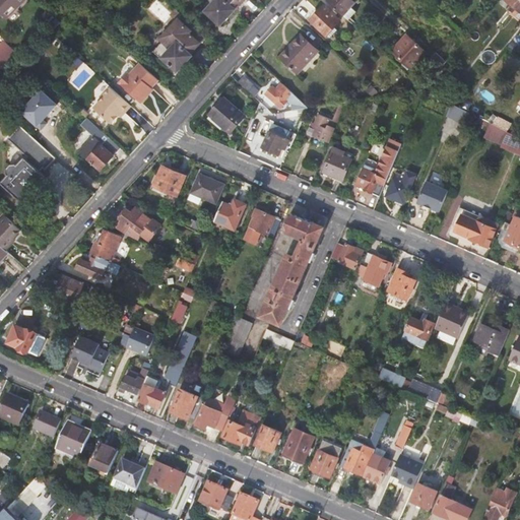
[(0,0),(0,10),(8,18),(26,0),(0,0)]
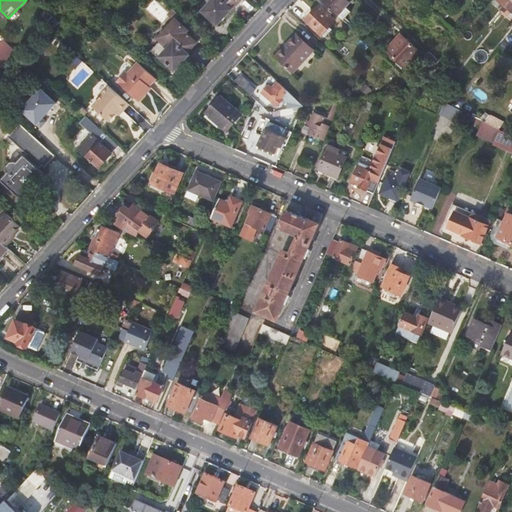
[(234,9),(242,0),(212,0),(202,10),(216,22),(223,14),(226,16),(233,9),(234,9)]
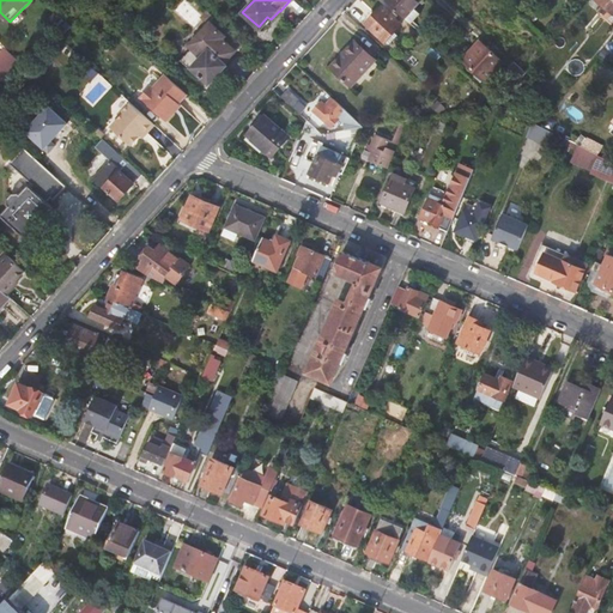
[(386,0),(386,1),(412,25),(423,13),(417,7),(423,0),(386,0)]
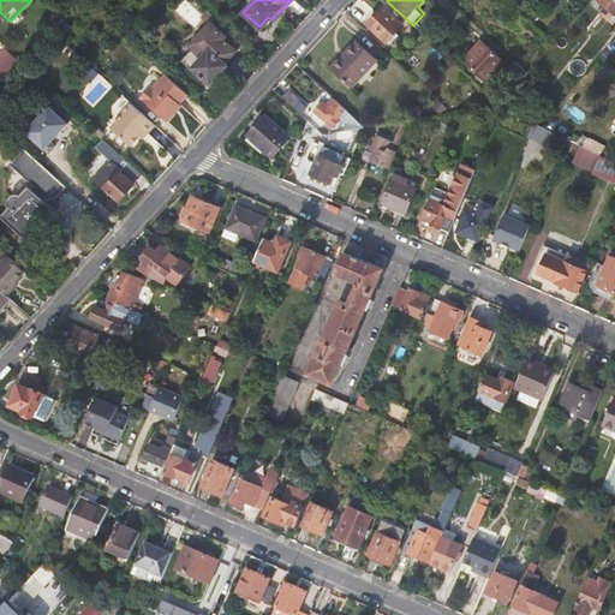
[(614,0),(599,0),(614,12),(614,0)]
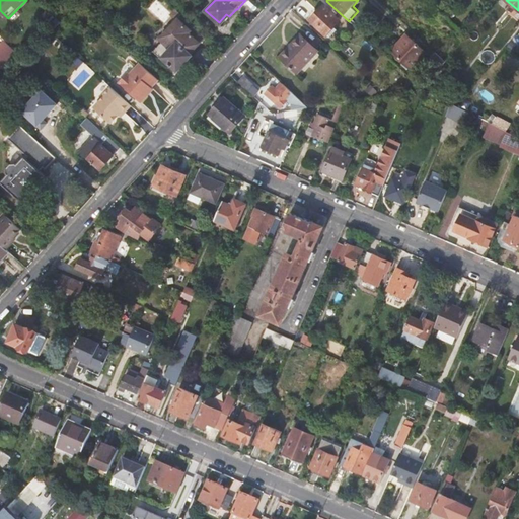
[(325,5),(310,20),(330,39),(338,29),(336,27),(342,20),(325,5)]
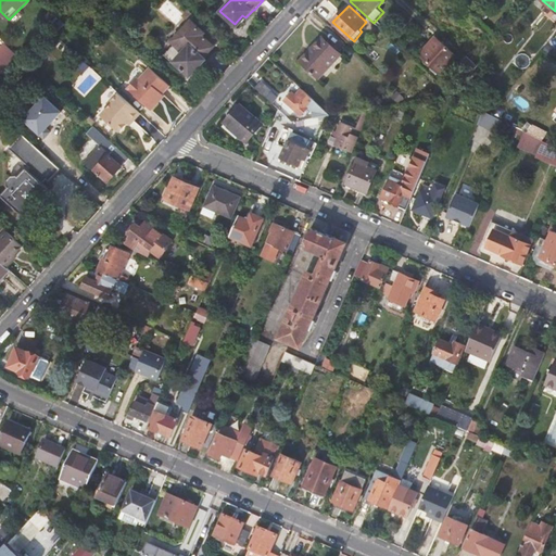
[(176,63),(189,75),(198,65),(200,67),(207,59),(205,57),(222,39),(210,28),(204,34),(192,22),(174,42),(176,45),(166,55),(175,64),(176,63)]
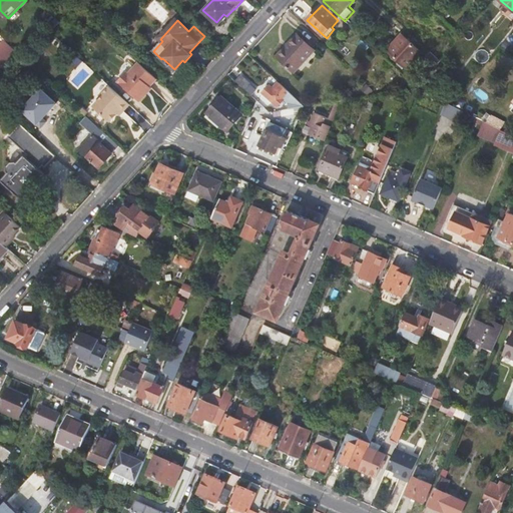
[(293,44),(280,58),(296,72),(315,49),(298,33),(291,41),(293,44)]
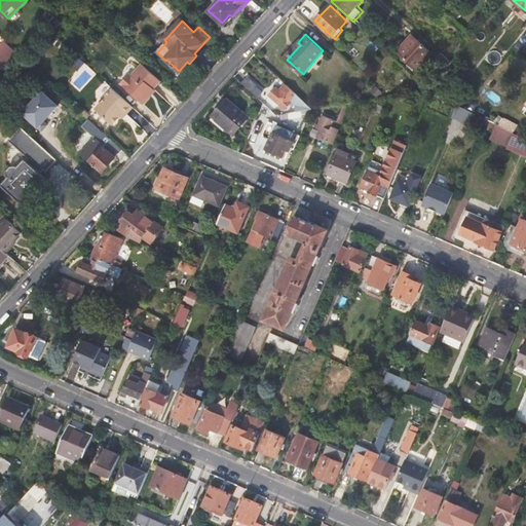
[(412,36),(399,52),(418,69),(431,53),(412,36)]
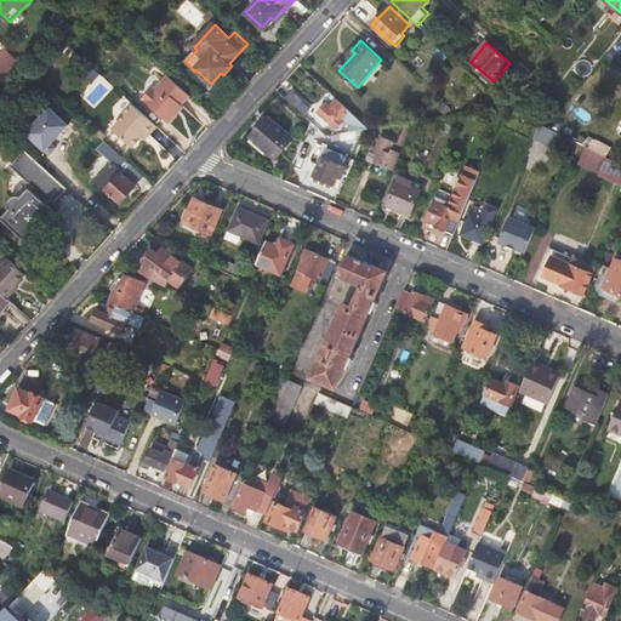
[(0,81),(22,63),(7,47),(0,53),(0,81)]
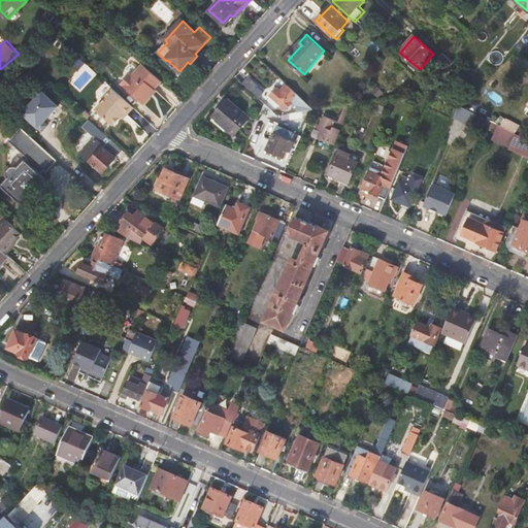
[(438,60),(450,69),(454,63),(444,54),(438,60)]
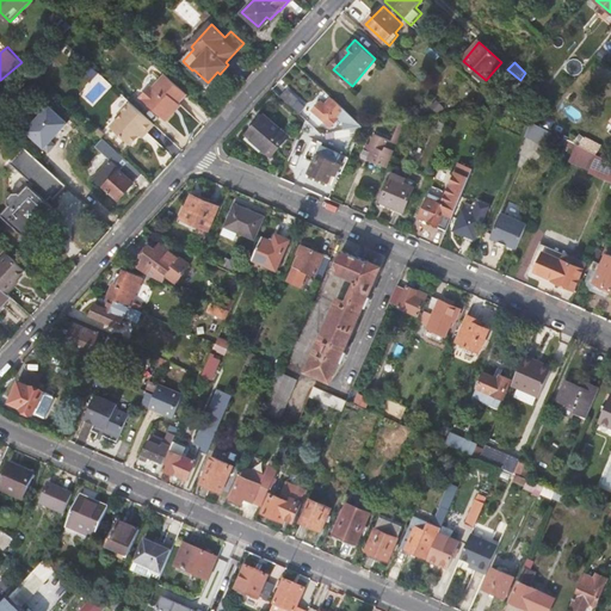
[(180,104),(189,94),(165,73),(156,82),(153,86),(152,85),(140,97),(167,122),(181,105),(180,104)]
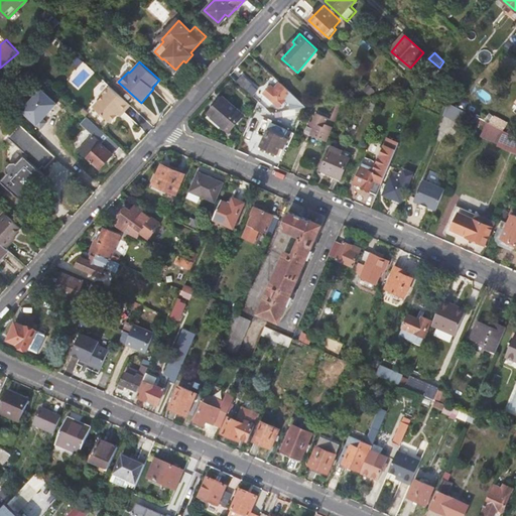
[(243,77),(238,82),(248,91),(253,86),(243,77)]
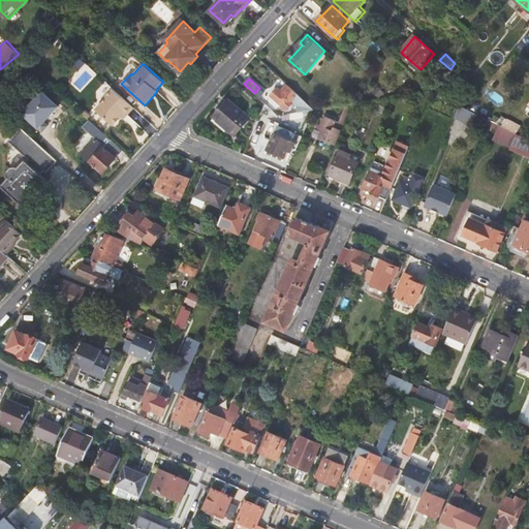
[(301,96),(300,95),(287,84),(282,90),(279,87),(271,95),(287,111),(294,102),(300,105),(300,112),(315,110),(301,96)]
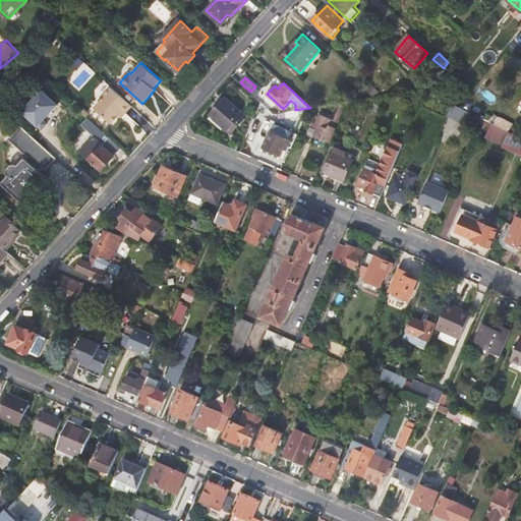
[(132,106),(112,87),(105,94),(106,96),(95,108),(112,124),(120,116),(124,112),(126,113),(132,106)]
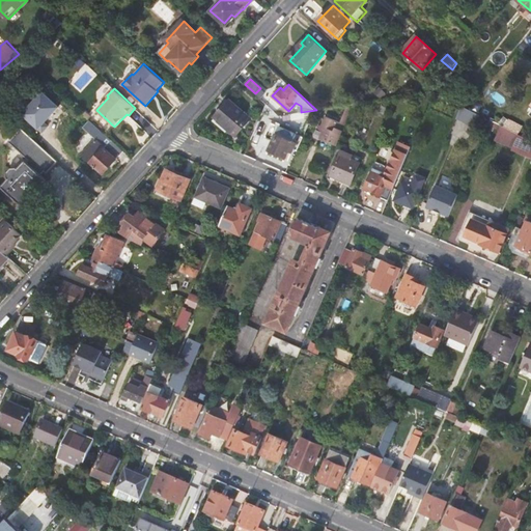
[(230,100),(216,116),(238,135),(251,118),(230,100)]
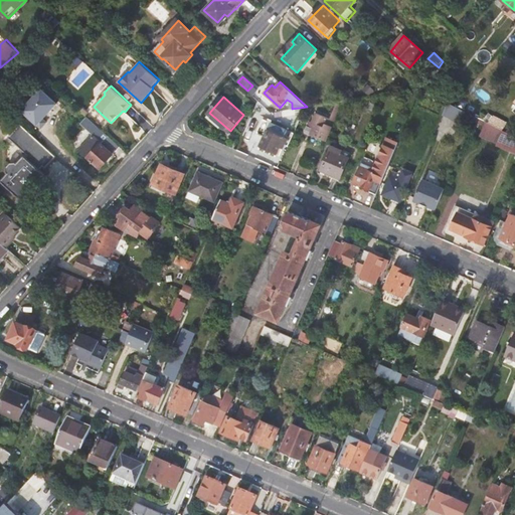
[(335,122),(336,123),(345,101),(338,102),(330,119),(320,115),(316,124),(314,123),(310,133),(327,141),(335,122)]
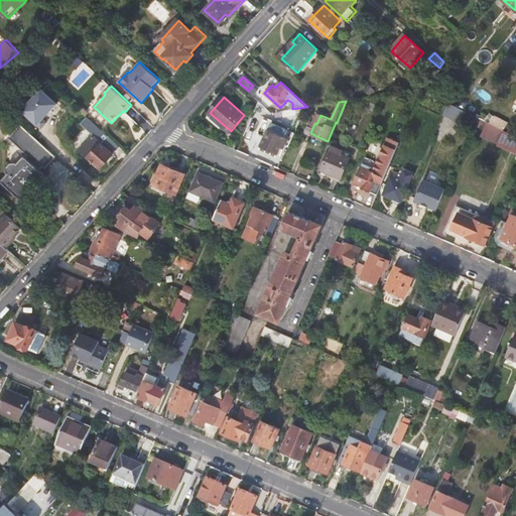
[(371,109),(377,112),(380,104),(375,102),(371,109)]
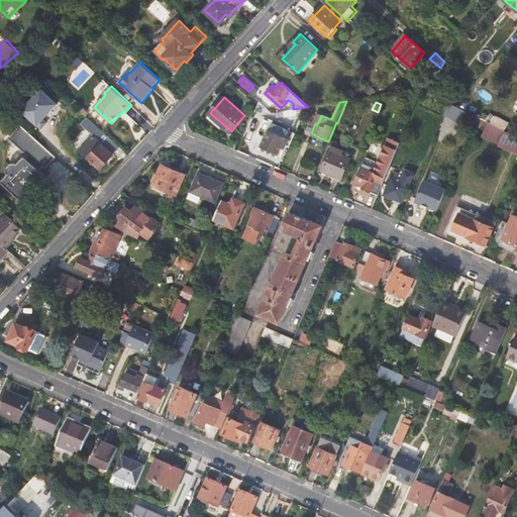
[(461,122),(467,111),(456,106),(449,102),(444,115),(461,122)]
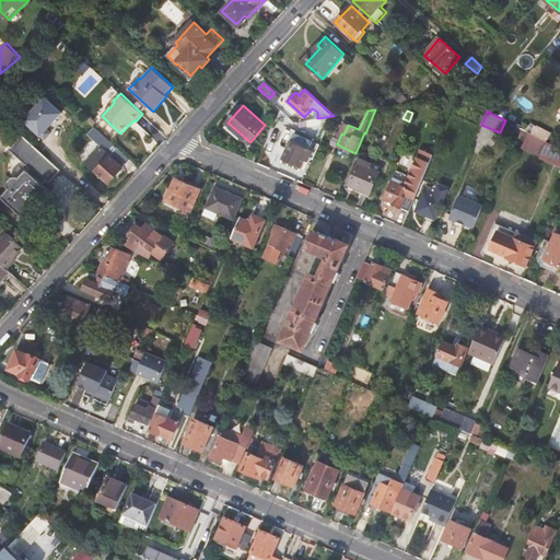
[(310,126),(331,123),(335,116),(334,116),(329,116),(313,119),(310,119),(310,126)]
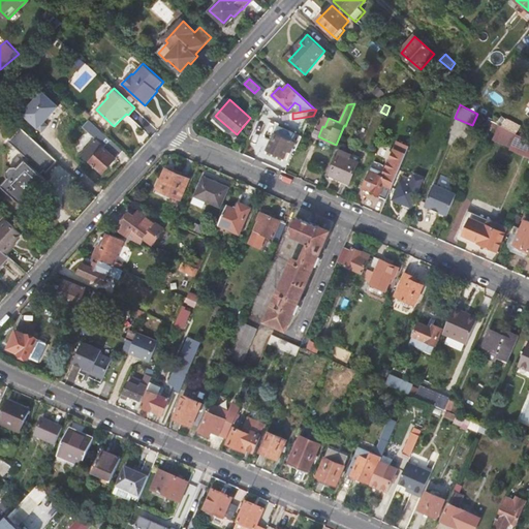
[(503,116),(497,124),(500,125),(502,126),(508,120),(503,116)]
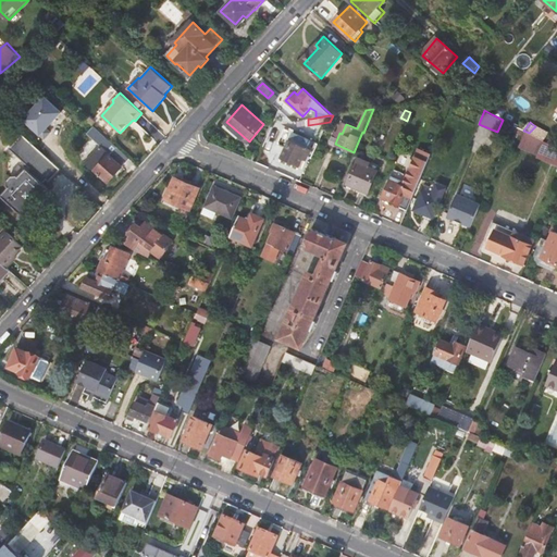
[(108,183),(131,158),(95,125),(88,134),(101,146),(86,163),(108,183)]
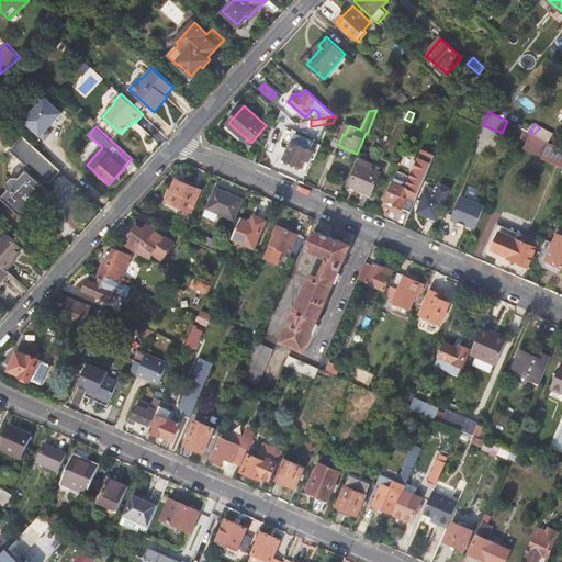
[(553,133),(540,126),(540,127),(534,134),(549,142),(553,133)]
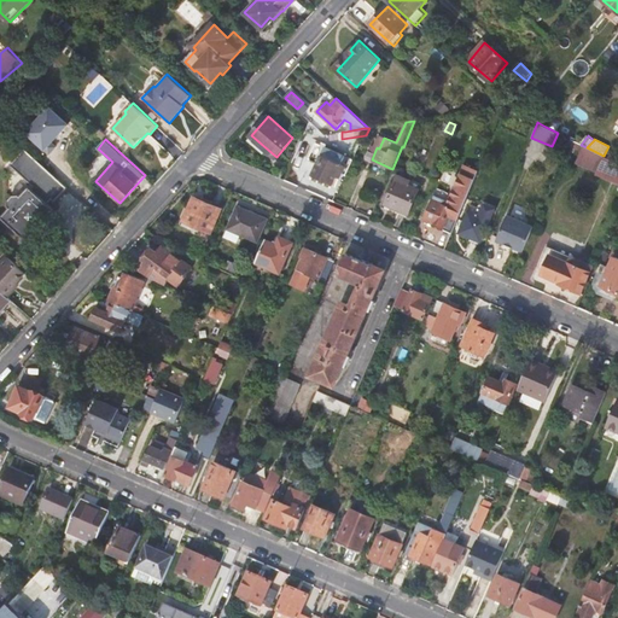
[(575,149),(578,143),(571,140),(567,149),(575,151),(575,149)]
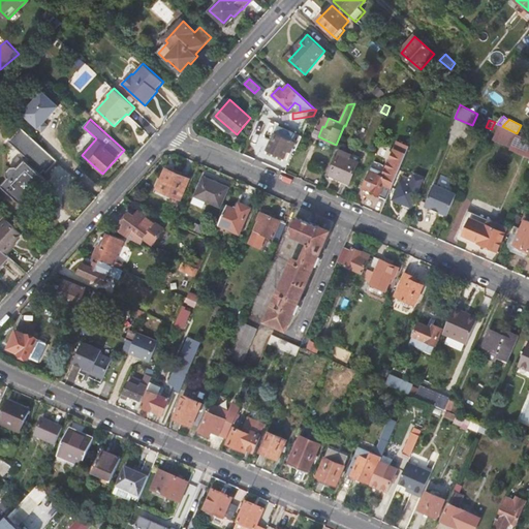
[(293,149),(298,150),(304,138),(271,124),(266,136),(272,138),(268,150),(285,158),(289,150),(292,151),(293,149)]
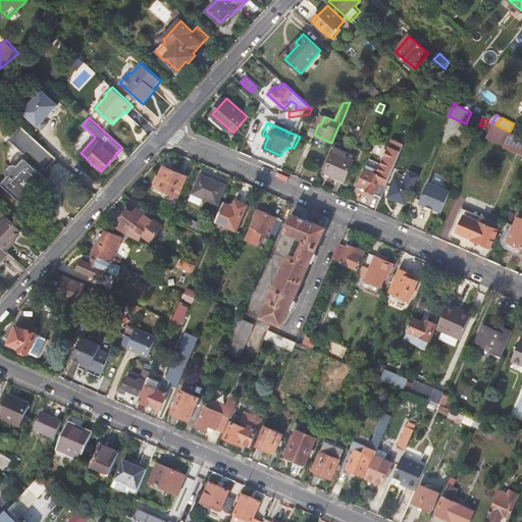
[(510,132),(496,124),(493,123),(491,127),(487,137),(505,145),(510,132)]
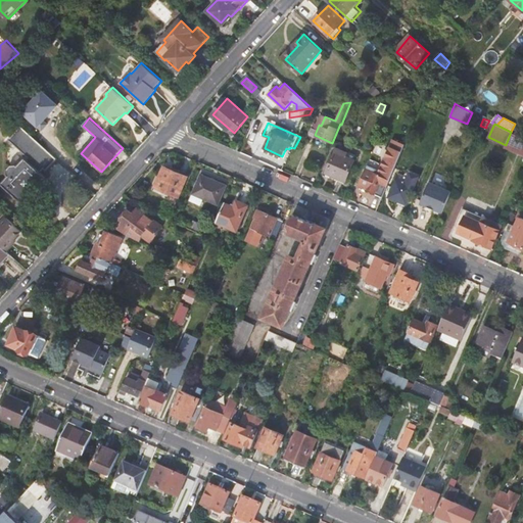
[(7,175),(9,176),(2,183),(22,202),(46,177),(41,173),(45,169),(47,171),(57,158),(22,125),(9,139),(28,155),(18,165),(17,164),(11,164),(7,170),(7,175)]
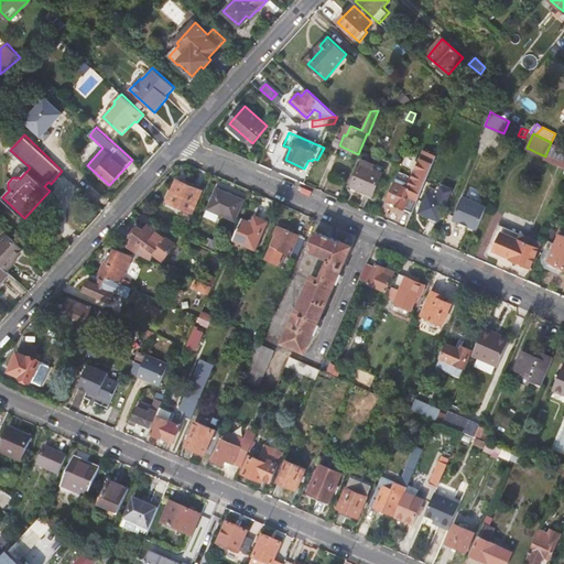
[(563,166),(563,148),(551,142),(545,156),(544,159),(563,166)]
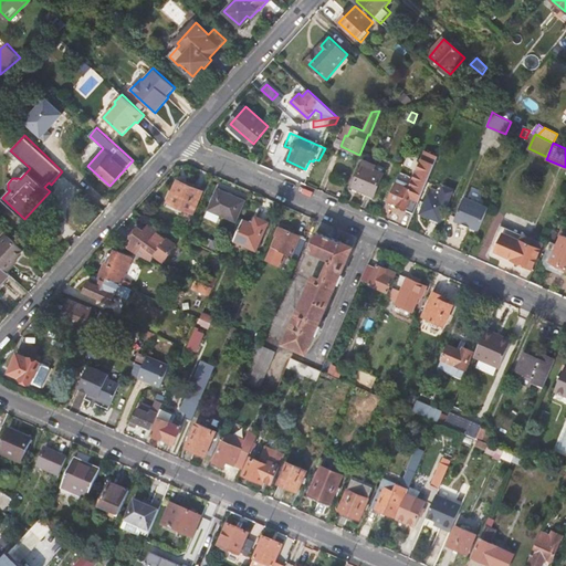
[(413,216),(438,157),(437,157),(425,153),(410,186),(398,180),(388,205),(396,208),(396,209),(413,216)]
